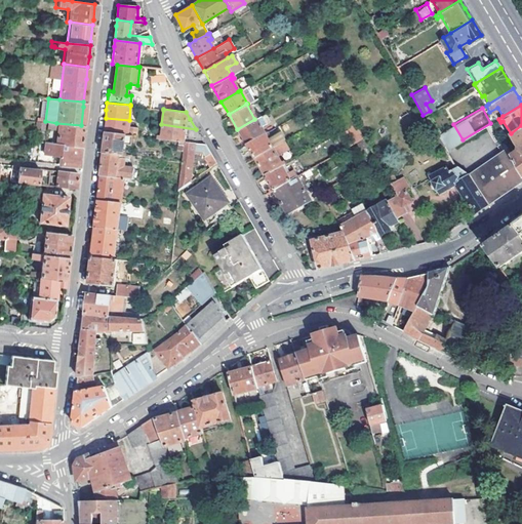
[(245,144),(264,133),(258,124),(268,119),(265,113),(254,119),(237,129),(245,144)]
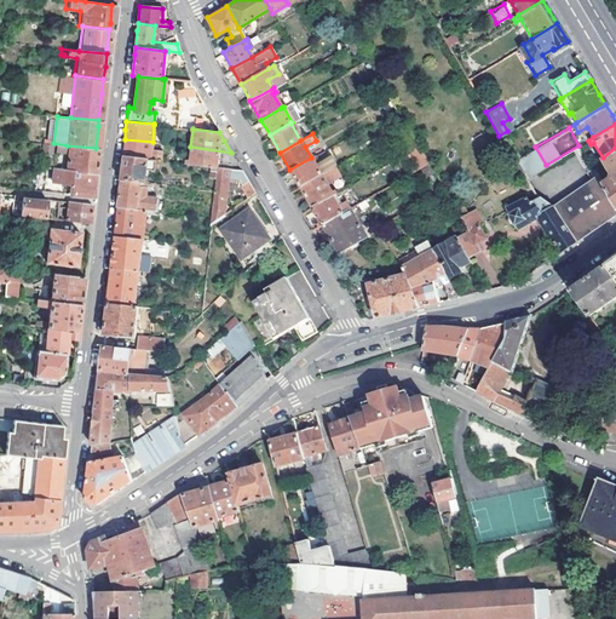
[(122,156),(147,159),(155,160),(160,160),(161,150),(151,149),(153,142),(125,139),(124,148),(122,156)]
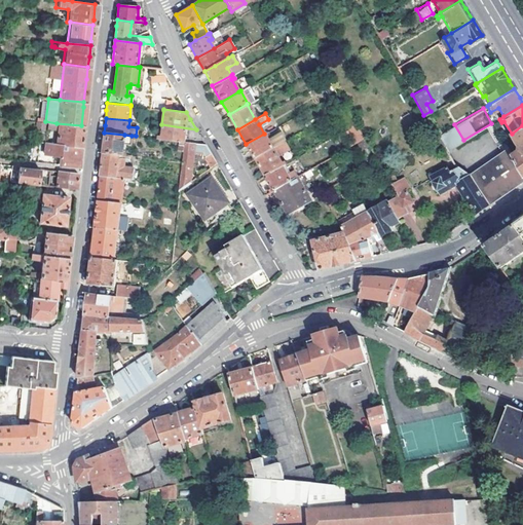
[(80,129),(81,125),(57,123),(54,144),(78,146),(80,129)]
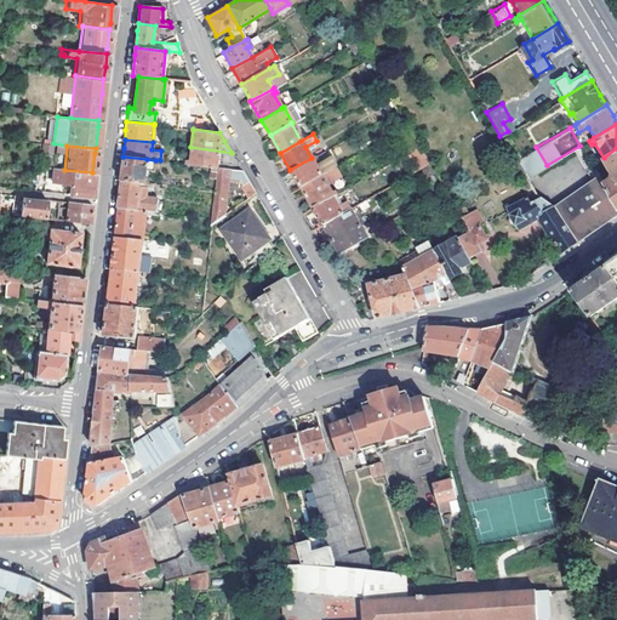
[(217,161),(238,164),(233,157),(232,153),(190,147),(189,158),(186,159),(186,163),(217,166),(217,161)]
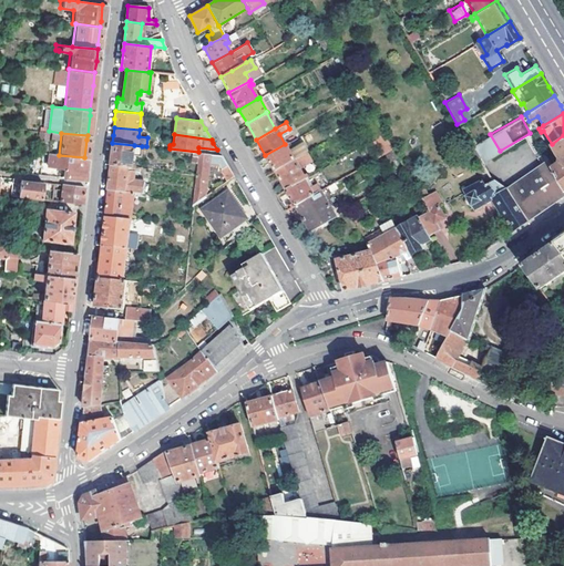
[(378,153),(387,147),(378,134),(369,140),(378,153)]
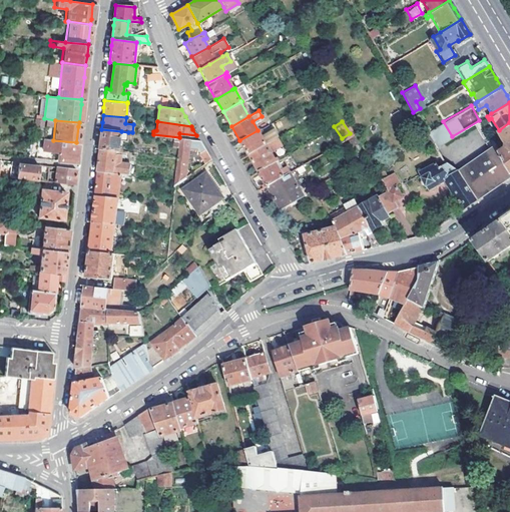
[(452,136),(443,121),(425,132),(434,147),(452,136)]
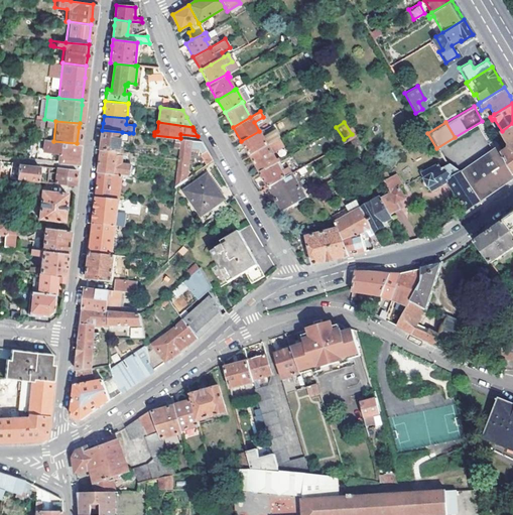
[(512,123),(502,131),(500,132),(509,146),(500,152),(512,173),(512,123)]
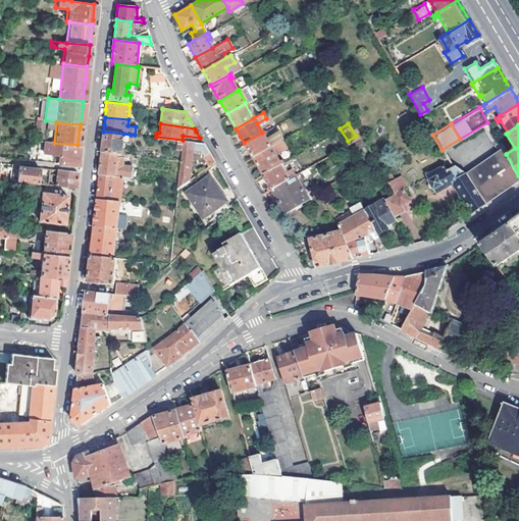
[(251,156),(269,146),(280,140),(276,132),(265,138),(263,137),(273,131),(271,126),(262,133),(244,143),(251,156)]
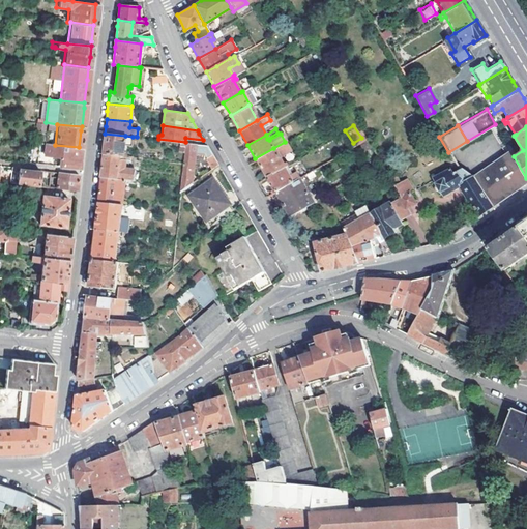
[(105,138),(103,153),(123,155),(124,145),(125,136),(105,134),(105,138)]
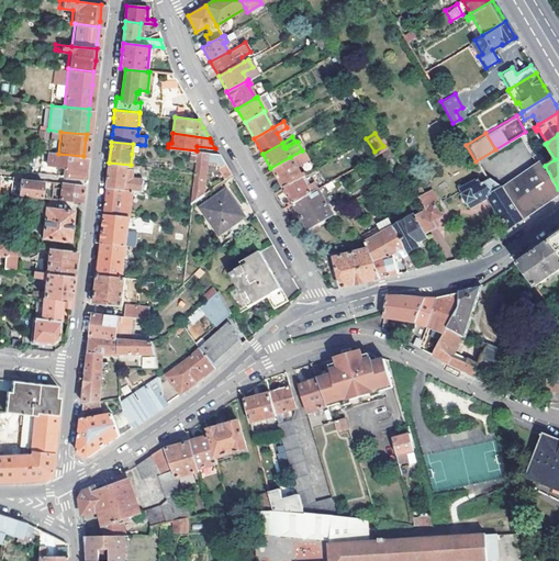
[(197,150),(194,170),(191,195),(190,201),(202,193),(207,152),(197,150)]
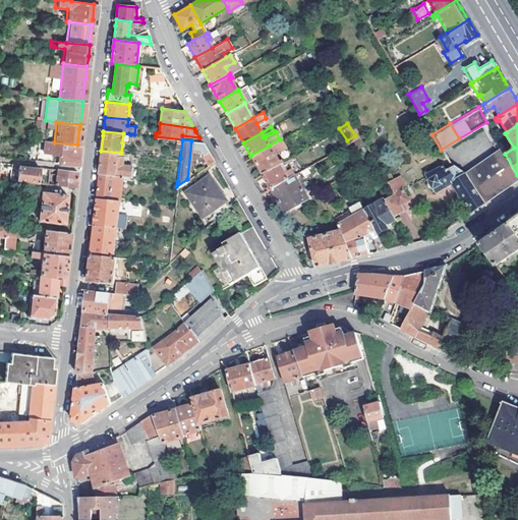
[(54,142),(44,141),(42,153),(56,154),(55,163),(75,165),(75,161),(77,145),(54,142)]
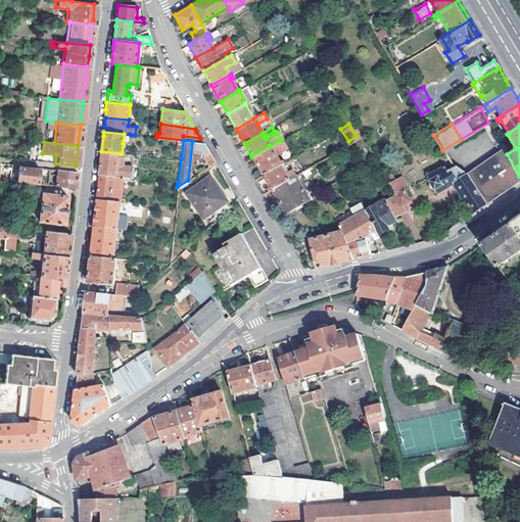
[(203,143),(193,142),(197,160),(203,170),(215,162),(209,153),(203,143)]
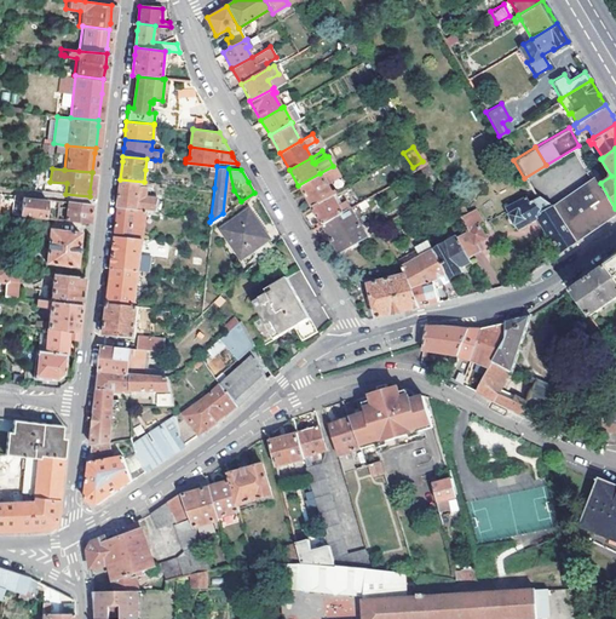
[(330,195),(332,195),(320,173),(298,185),(311,207),(330,195)]
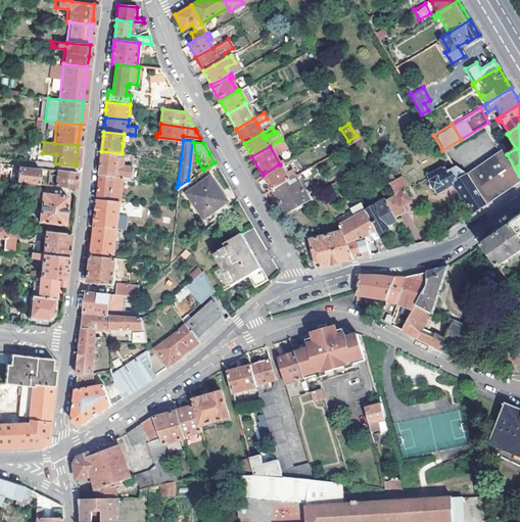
[(519,176),(507,154),(504,147),(465,174),(484,203),(514,183),(519,178),(519,176)]
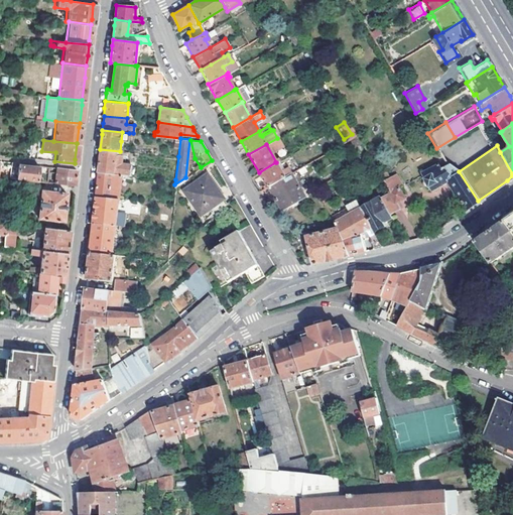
[(99,155),(97,172),(119,174),(126,175),(128,163),(120,162),(121,151),(120,151),(100,149),(99,155)]
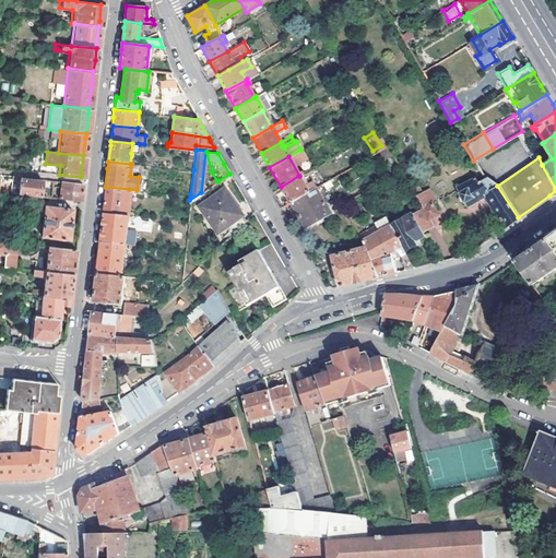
[(464,182),(454,188),(465,206),(483,196),(504,227),(518,217),(497,186),(483,171),(480,174),(463,180),(464,182)]
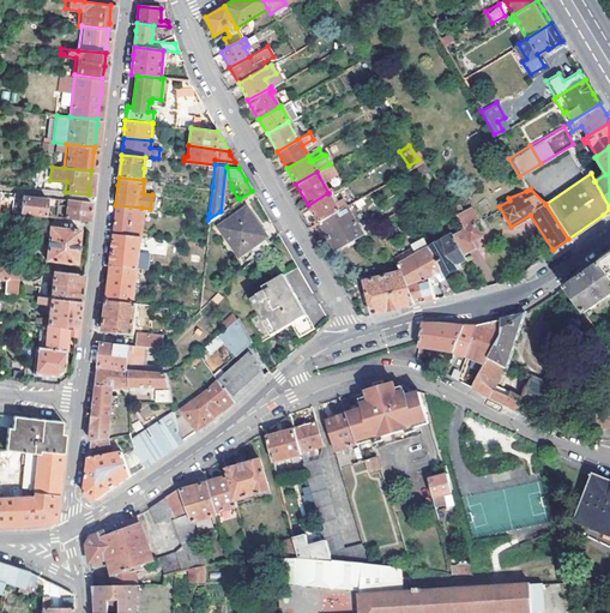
[(318,222),(345,206),(342,199),(333,203),(327,193),(308,205),(318,222)]
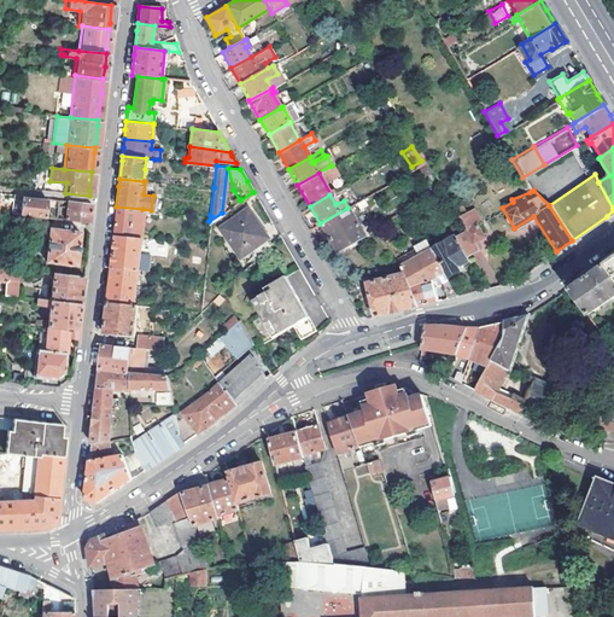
[(17,214),(41,217),(44,198),(19,196),(17,214)]
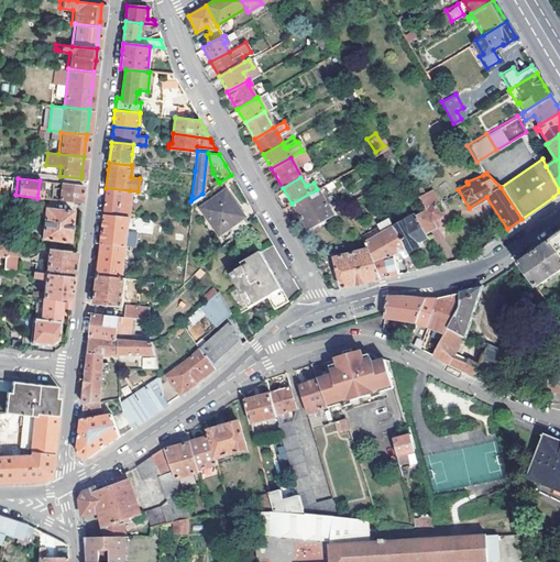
[(57,199),(78,201),(80,190),(80,186),(59,183),(57,199)]
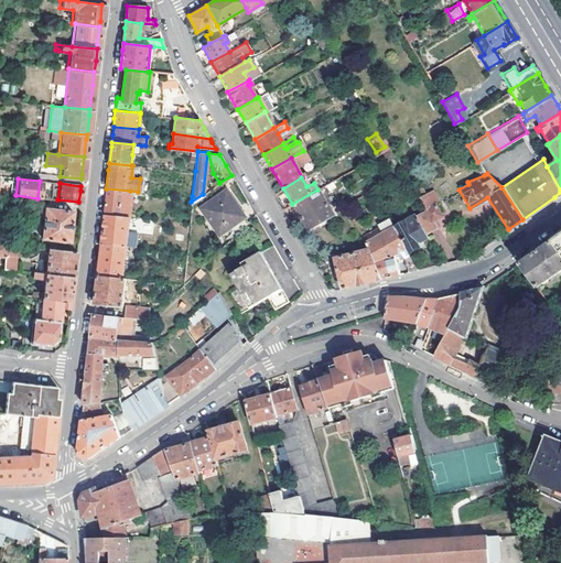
[(128,217),(130,191),(106,188),(105,195),(103,216),(128,217)]
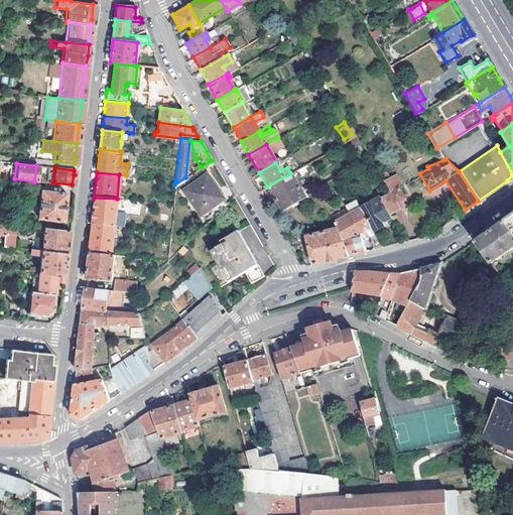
[(290,173),(267,186),(281,210),(303,198),(290,173)]
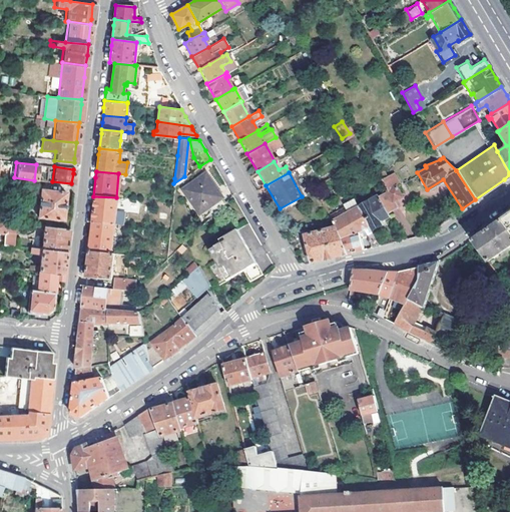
[(377,195),(386,212),(396,206),(393,200),(400,195),(395,186),(398,184),(391,172),(380,178),(387,189),(377,195)]
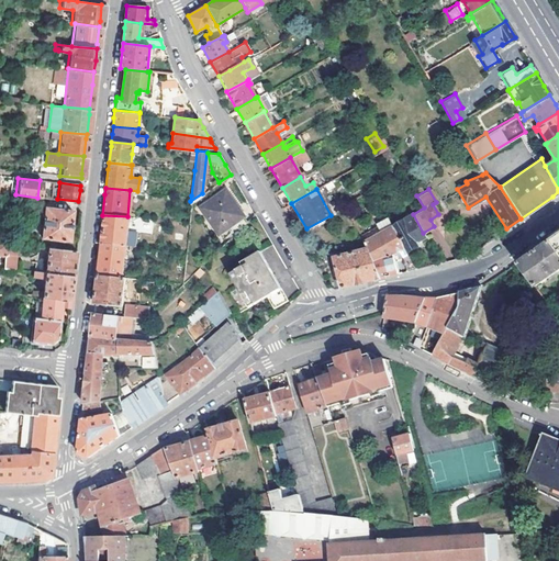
[(230,235),(245,222),(223,190),(198,206),(216,233),(225,227),(230,235)]
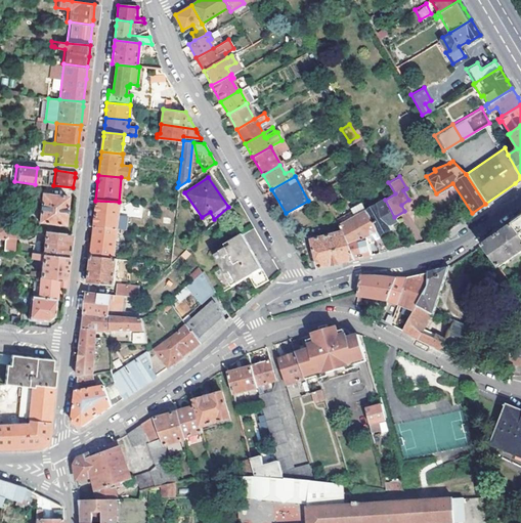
[(40,193),(35,230),(40,230),(68,232),(69,225),(61,225),(64,197),(40,193)]
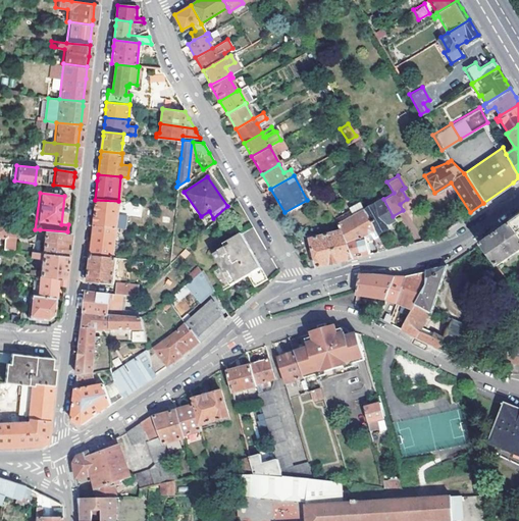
[(383,199),(363,210),(373,229),(376,233),(387,227),(385,223),(395,219),(393,216),(383,199)]
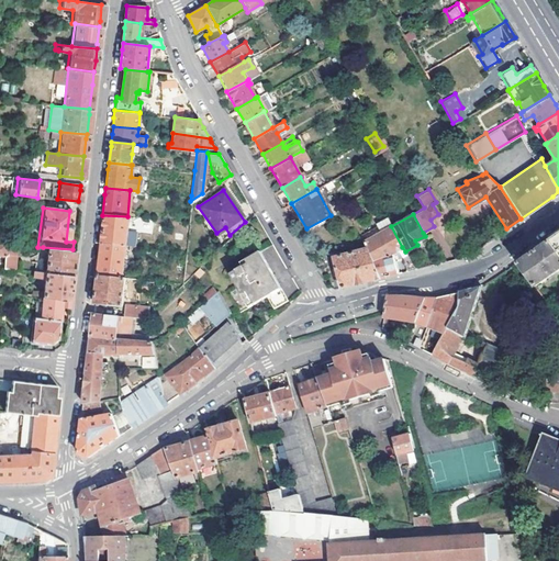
[(99,242),(124,244),(132,245),(134,229),(126,231),(127,216),(102,215),(102,221),(99,242)]
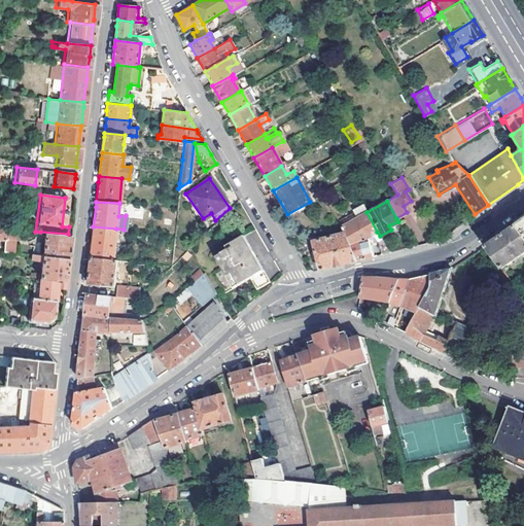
[(367,212),(363,207),(337,221),(339,224),(340,226),(367,212)]
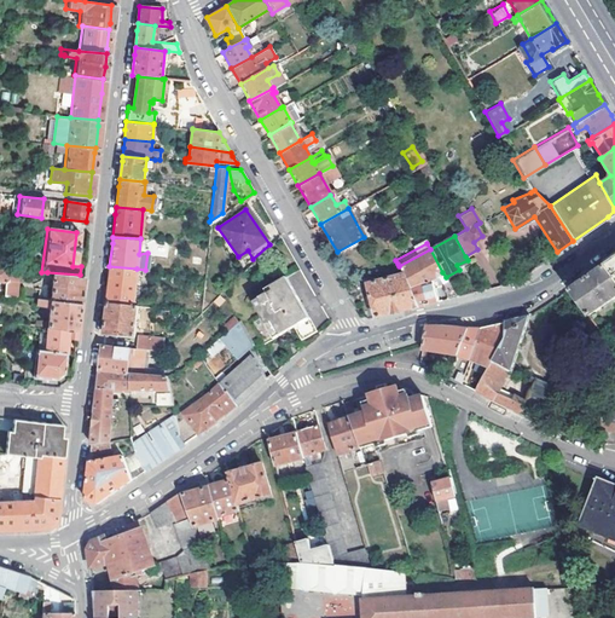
[(410,289),(427,279),(439,273),(442,272),(430,249),(399,266),(402,273),(410,289)]
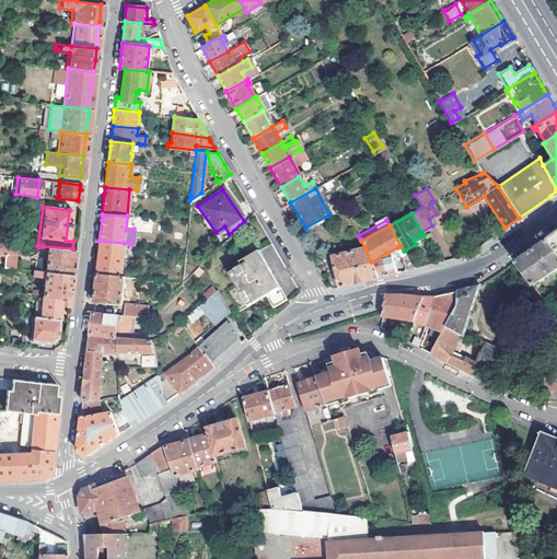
[(257,249),(269,243),(262,229),(250,236),(256,248),(243,257),(245,260),(228,271),(245,302),(263,292),(271,305),(285,298),(257,249)]
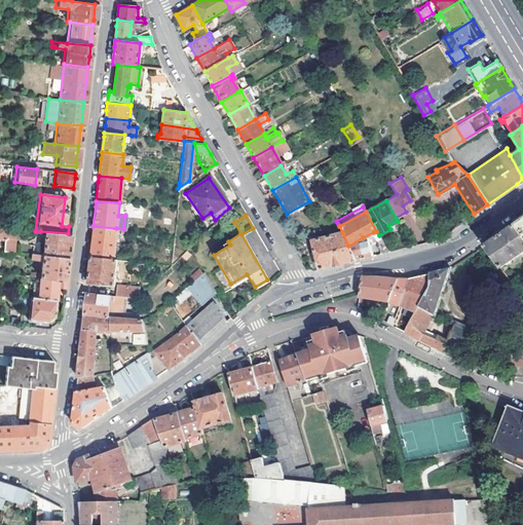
[(522,216),(513,223),(522,237),(522,216)]
